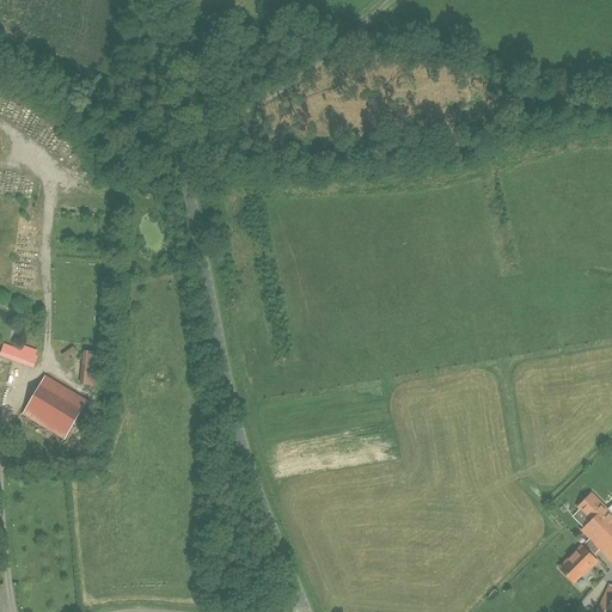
[(0,355),(16,362),(20,349),(4,343),(0,353),(0,355)]
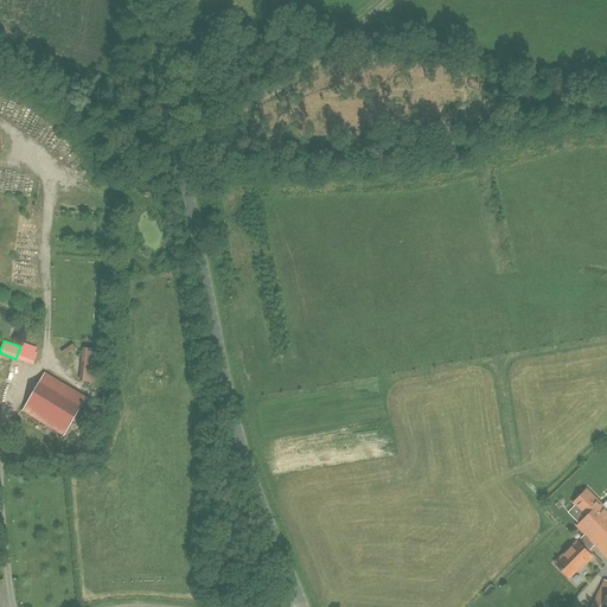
[(62,351),(65,356),(76,349),(74,343),(62,351)]
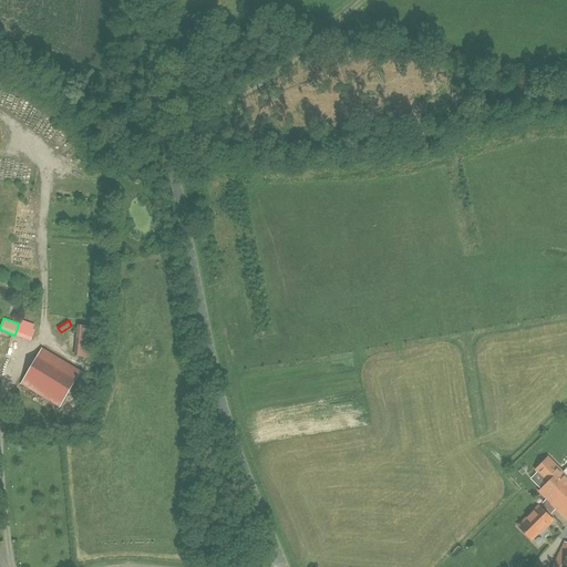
[(82,325),(79,357),(91,357),(94,326),(82,325)]
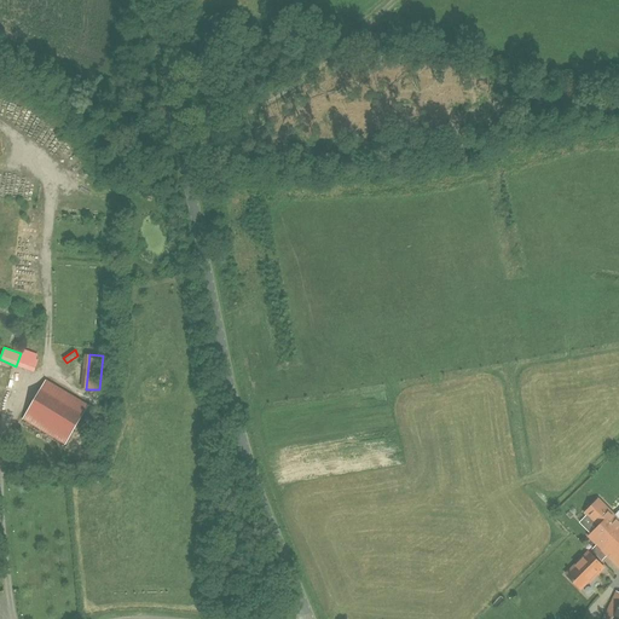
[(23,418),(64,444),(87,405),(46,381),(23,418)]
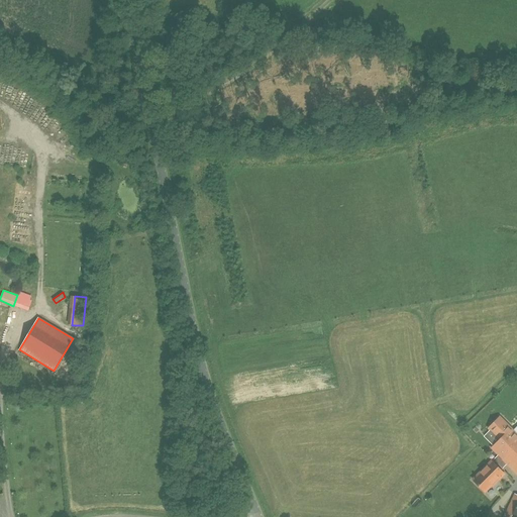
[(516,434),(500,417),(489,428),(490,430),(500,440),(493,446),(492,448),(498,454),(501,457),(496,462),(500,466),(504,461),(516,474),(516,434)]
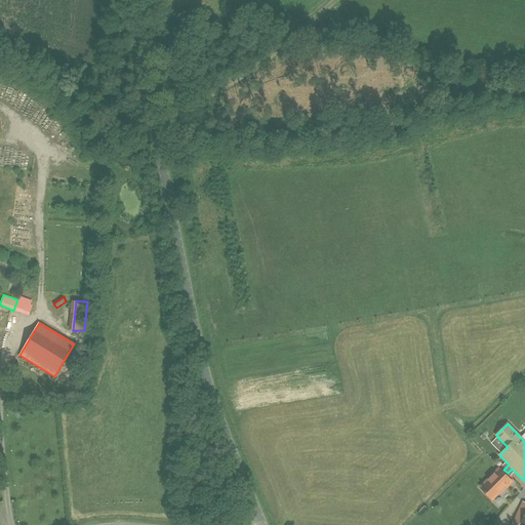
[(500,467),(480,487),(492,499),(498,492),(499,493),(512,482),(509,478),(511,476),(508,473),(503,470),(500,467)]
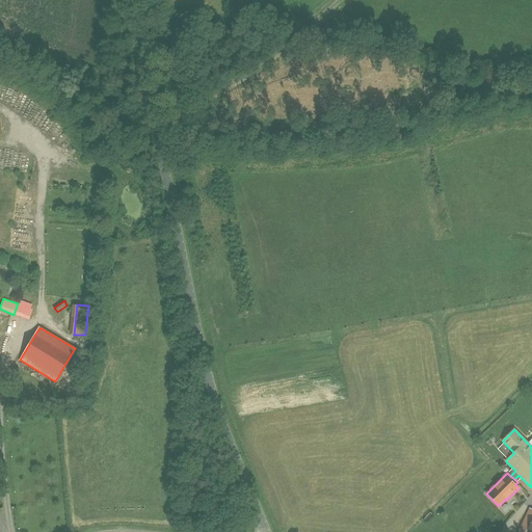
[(531,531),(531,509),(530,509),(523,523),(531,526),(528,531),(531,531)]
